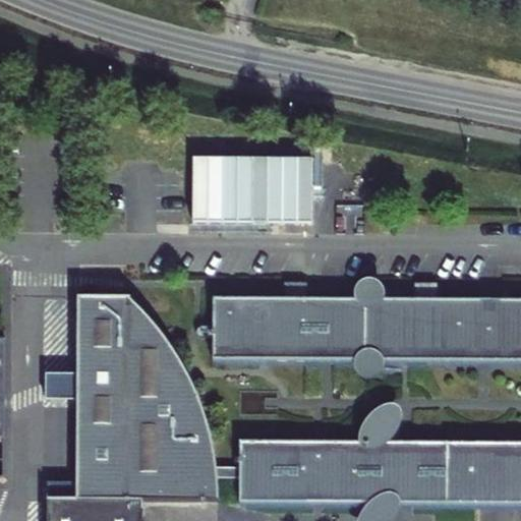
[(520,289),(466,289),(444,289),(302,288),(280,288),(208,287),(207,360),(520,361),(520,289)]
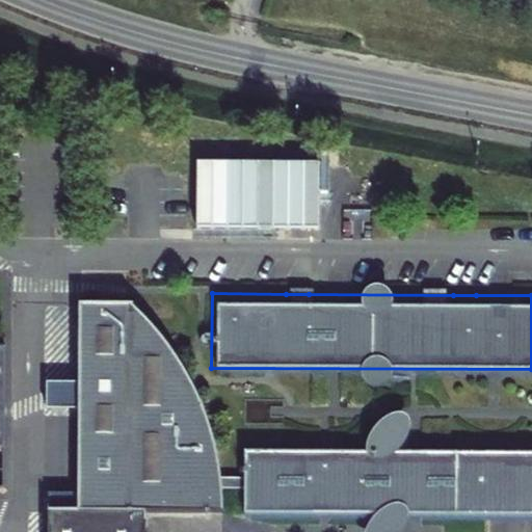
[(221,488),(221,486),(221,483),(220,480),(220,477),(220,475),(219,472),(219,470),(219,467),(218,464),(218,461),(217,459),(217,456),(216,454),(216,451),(215,449),(215,446),(214,444),(213,441),(213,439),(212,435),(211,433),(211,430),(210,428),(209,426),(208,423),(207,421),(207,418),(206,416),(205,414),(204,410),(203,408),(202,405),(201,403),(200,401),(198,398),(197,396),(196,394),(195,391),(194,389),(193,387),(192,383),(191,381),(190,379),(188,377),(187,374),(186,372),(185,370),(183,368),(182,365),(181,363),(179,361),(178,358),(177,356),(175,354),(174,351),(173,349),(170,347),(169,345),(167,343),(166,341),(164,339),(163,337),(161,335),(160,333),(158,330),(156,328),(155,326),(153,324),(151,322),(150,320),(148,318),(145,316),(144,314),(142,312),(140,311),(138,309),(136,307),(135,304),(133,302),(131,301),(77,302),(76,380),(76,406),(75,507),(46,507),(45,531),(219,531),(220,509),(222,509),(222,506),(222,504),(222,501),(222,499),(222,496),(222,494),(221,490),(221,488)]
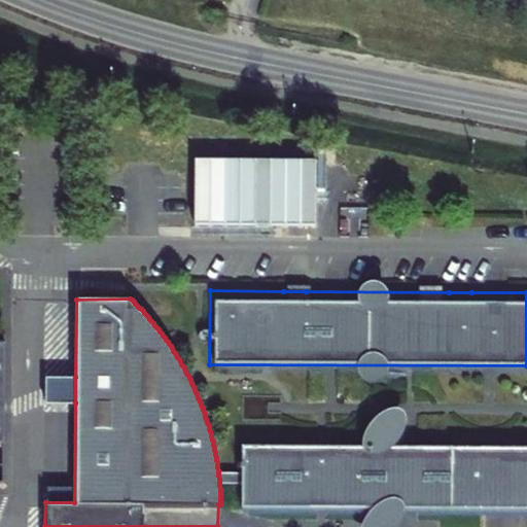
[(526,446),(390,444),(358,444),(238,442),(238,467),(238,479),(238,504),(526,508),(526,446)]
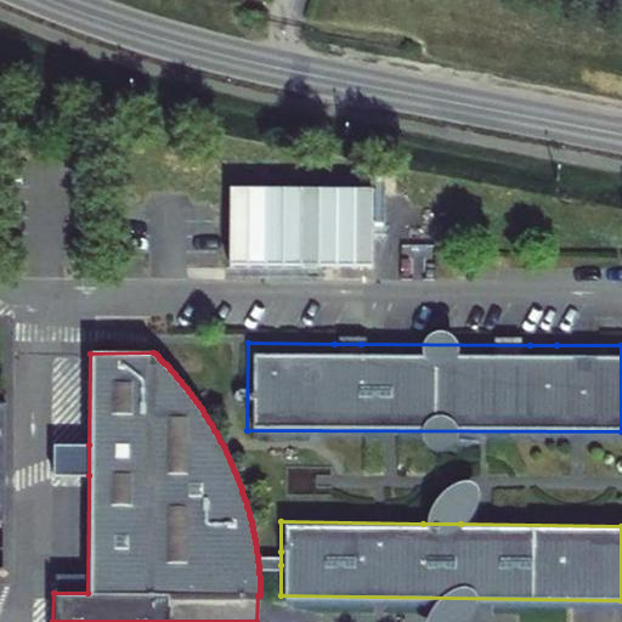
[(281,565),(281,552),(256,552),(258,555),(258,558),(258,561),(259,565),(281,565)]
